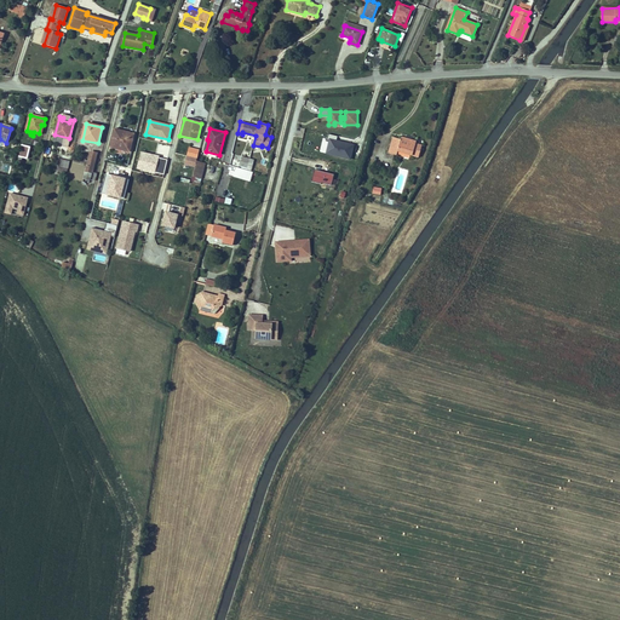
[(115,130),(110,147),(121,149),(121,148),(131,149),(135,135),(115,130)]
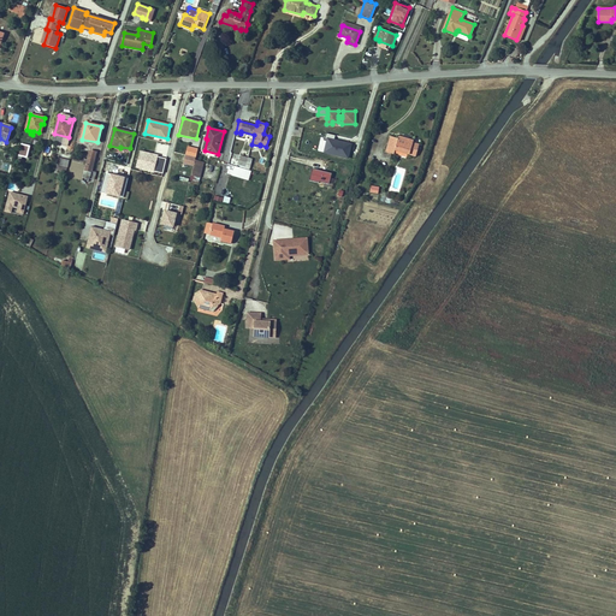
[(323,153),(349,159),(353,143),(335,138),(336,135),(327,134),(323,153)]
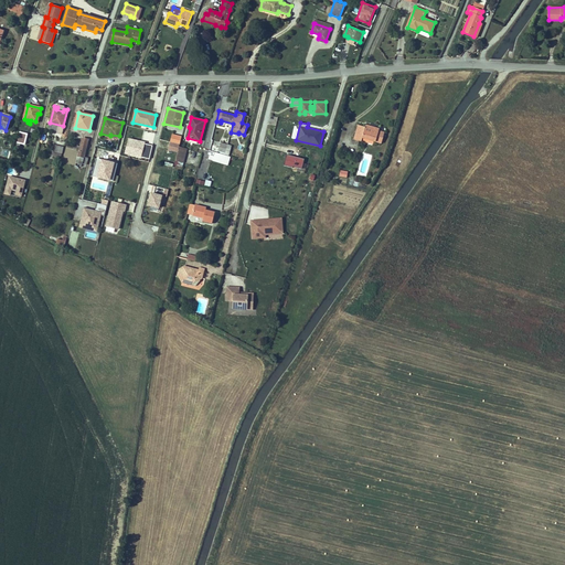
[(365,127),(359,125),(354,139),(361,141),(362,138),(382,144),(384,132),(379,131),(380,129),(365,126),(365,127)]
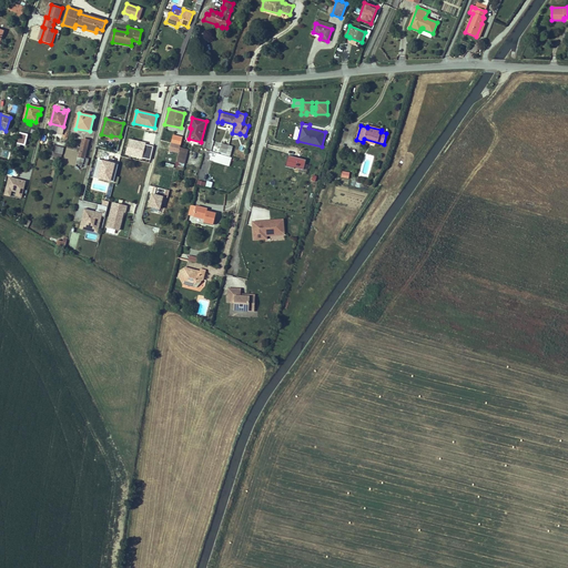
[(28,134),(20,133),(18,143),(24,145),(28,134)]
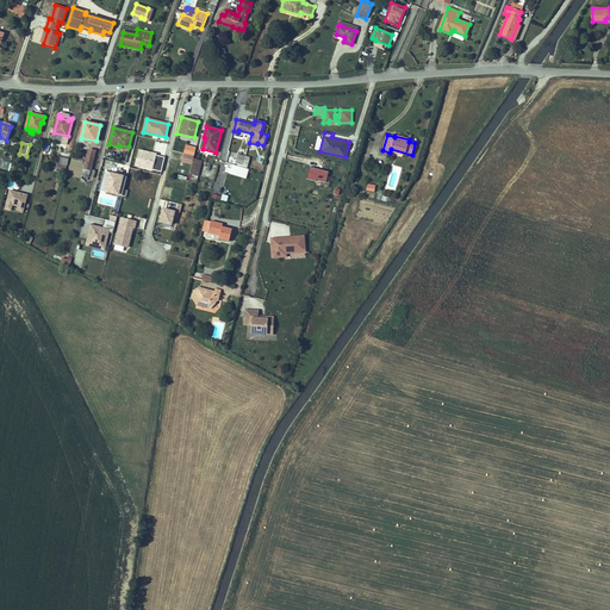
[(197,149),(186,145),(184,154),(194,156),(197,149)]
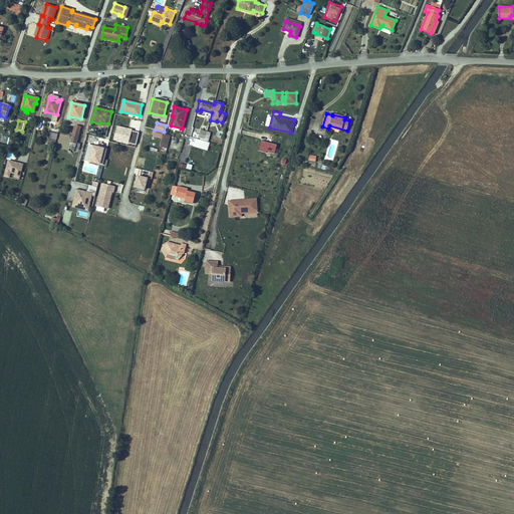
[(78,150),(80,144),(76,143),(80,126),(74,125),(69,149),(72,150),(72,151),(74,152),(74,149),(78,150)]
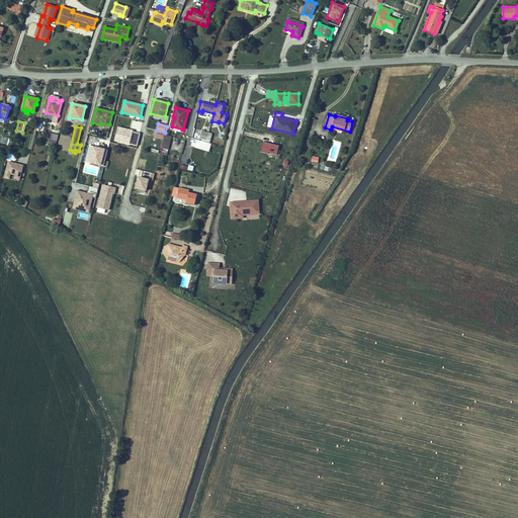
[(137,146),(140,134),(133,132),(130,144),(137,146)]
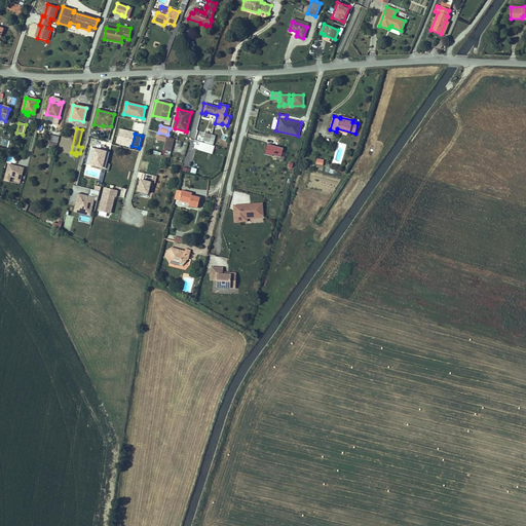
[(216,136),(213,135),(212,139),(204,137),(203,141),(211,143),(210,144),(214,145),(216,136)]
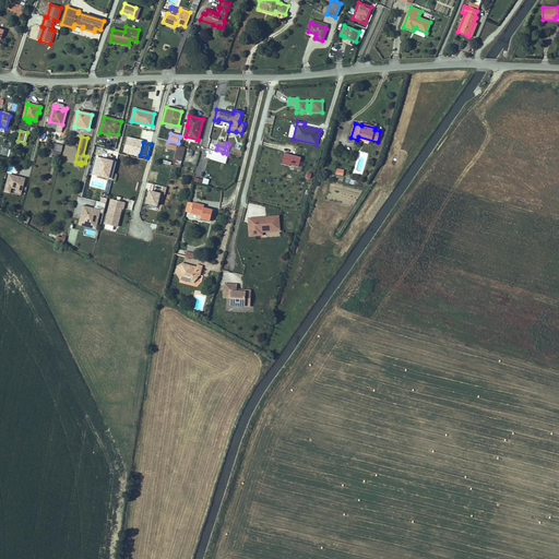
[(167,157),(174,159),(177,145),(170,144),(167,157)]
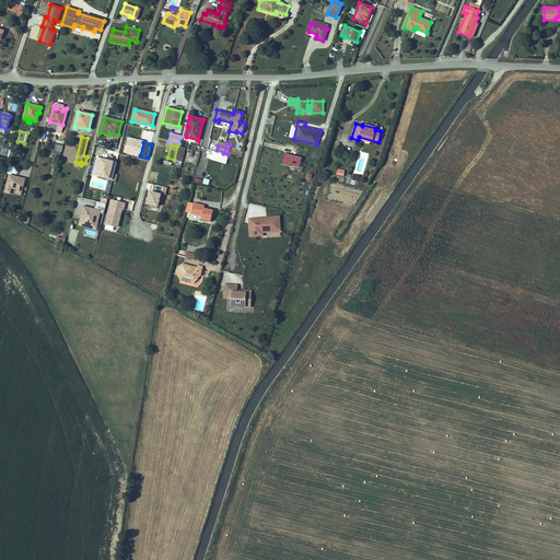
[(186,148),(177,146),(174,160),(183,161),(186,148)]
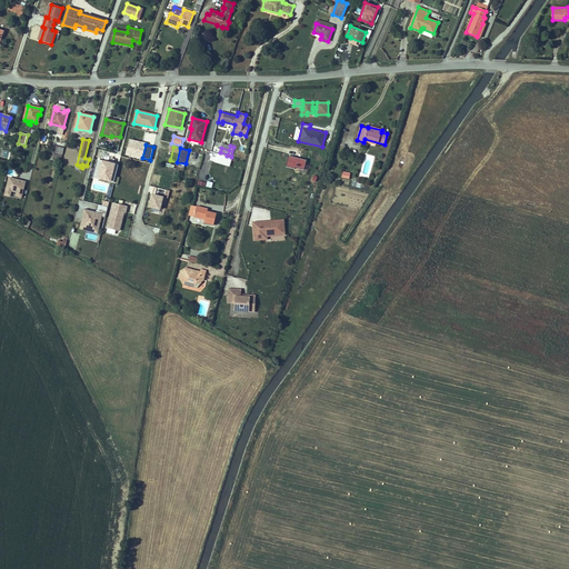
[(213,161),(230,167),(232,158),(217,153),(213,161)]
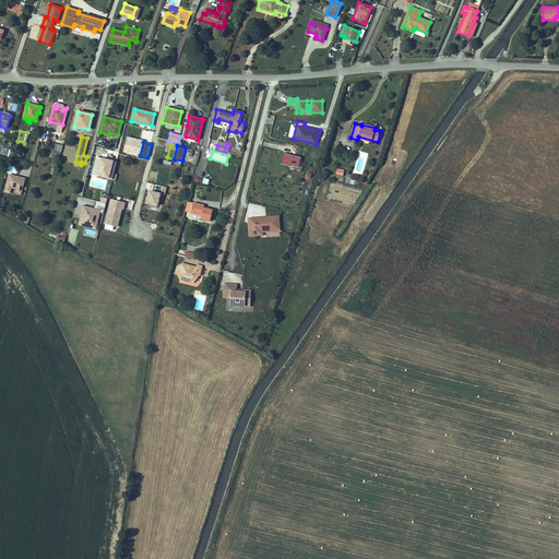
[(301,157),(283,153),(281,164),(289,166),(289,165),(299,167),(301,157)]
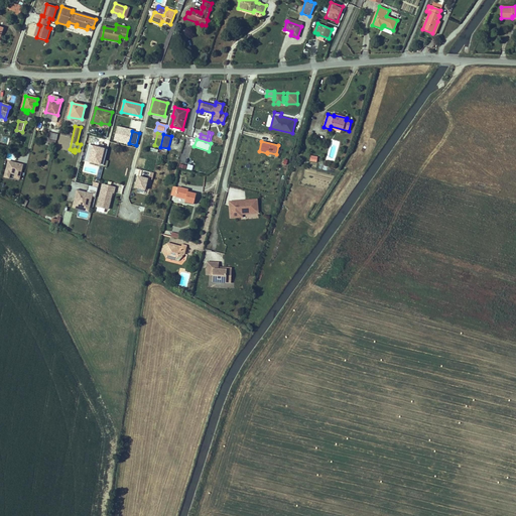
[(91,158),(104,162),(108,148),(89,143),(87,153),(92,154),(91,158)]
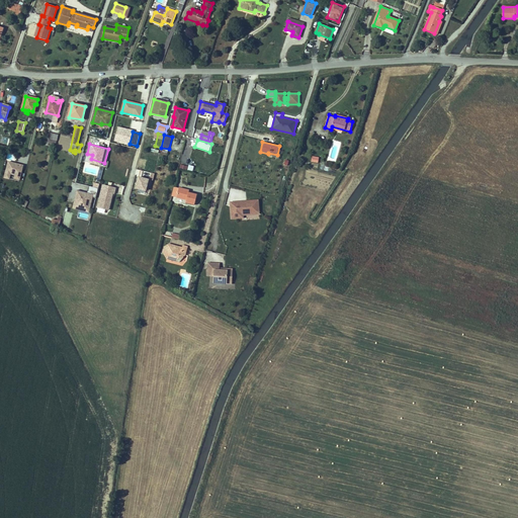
[(188,164),(191,156),(184,154),(182,162),(188,164)]
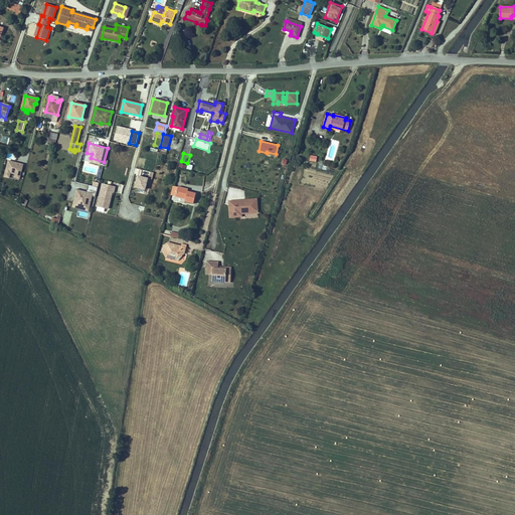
[(19,179),(23,165),(8,161),(4,177),(9,178),(10,173),(15,174),(14,177),(19,179)]
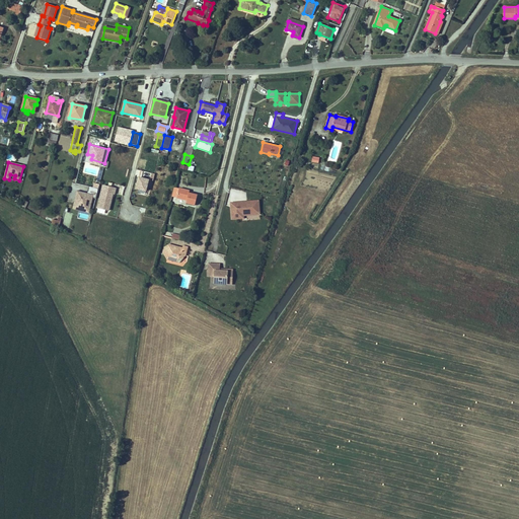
[(139,190),(138,194),(145,196),(149,179),(139,176),(135,189),(139,190)]
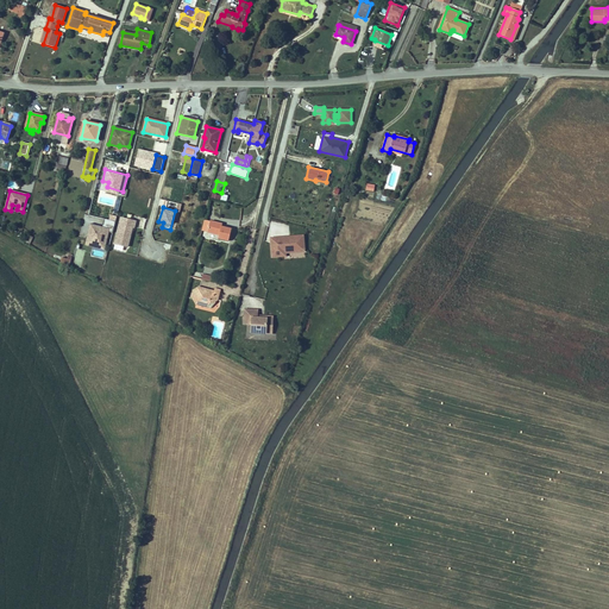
[(137,223),(121,219),(113,246),(130,250),(135,228),(136,228),(137,223)]
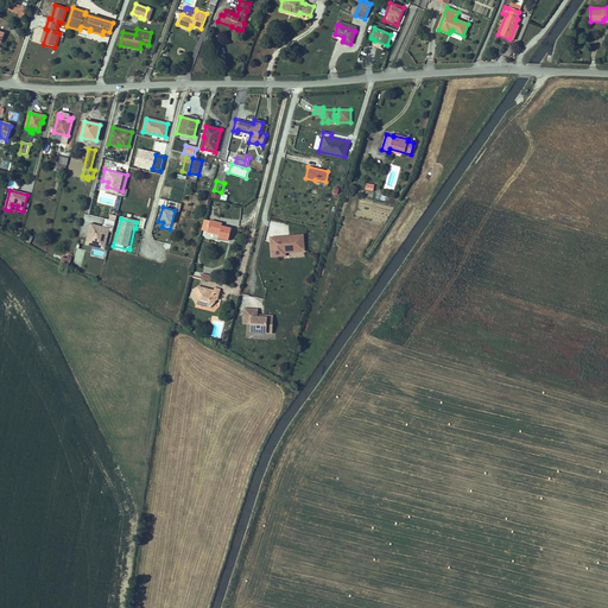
[(102,228),(90,226),(86,246),(93,247),(94,244),(102,246),(106,235),(107,235),(107,233),(108,233),(112,234),(115,222),(103,220),(102,228)]
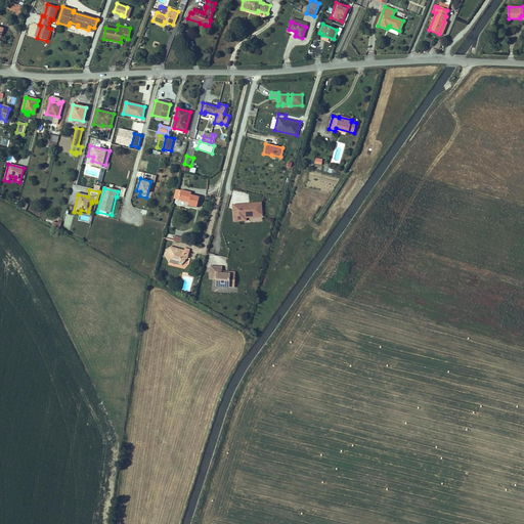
[(189,192),(180,190),(178,200),(188,203),(187,205),(197,207),(199,198),(190,195),(188,194),(189,192)]
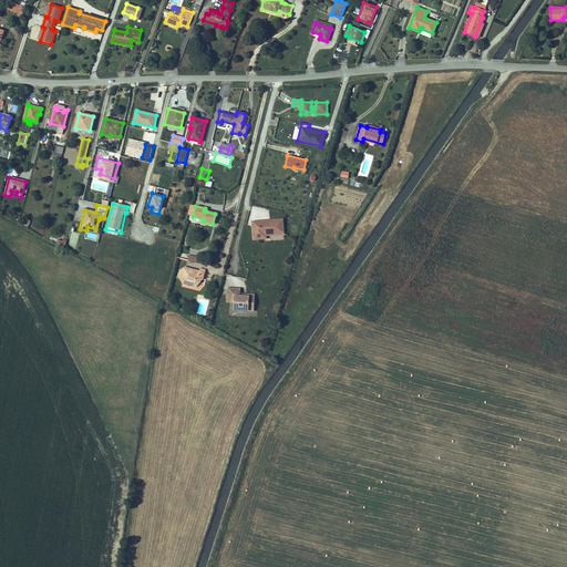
[(98,234),(101,217),(100,217),(100,219),(99,219),(95,229),(88,227),(86,230),(98,234)]
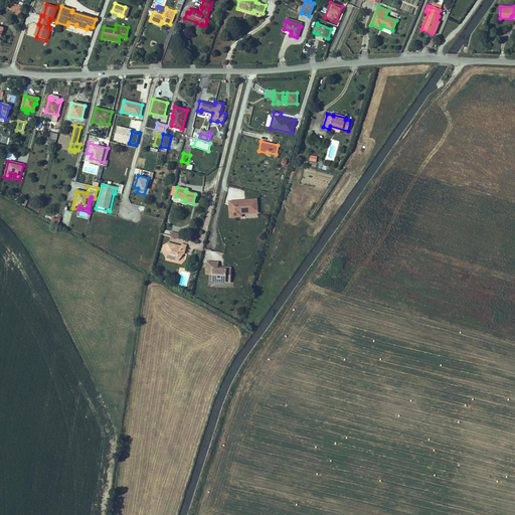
[(235,205),(229,205),(230,217),(241,216),(240,213),(258,212),(256,199),(245,200),(245,202),(243,202),(243,200),(235,201),(235,205)]
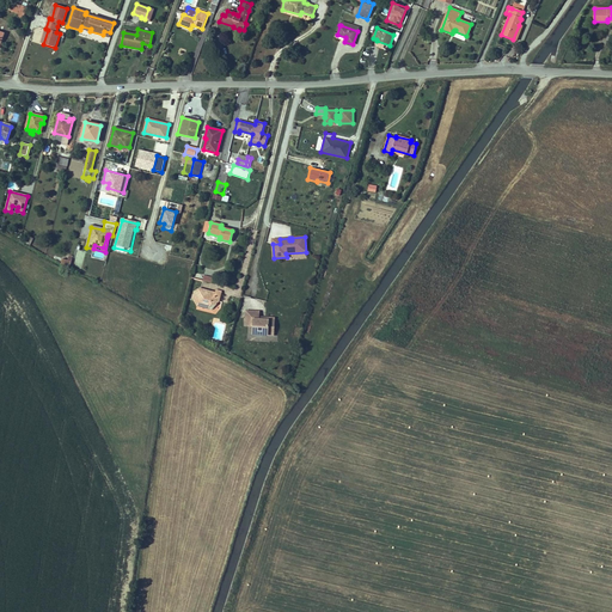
[(69,268),(72,259),(68,258),(67,261),(62,258),(61,263),(69,268)]
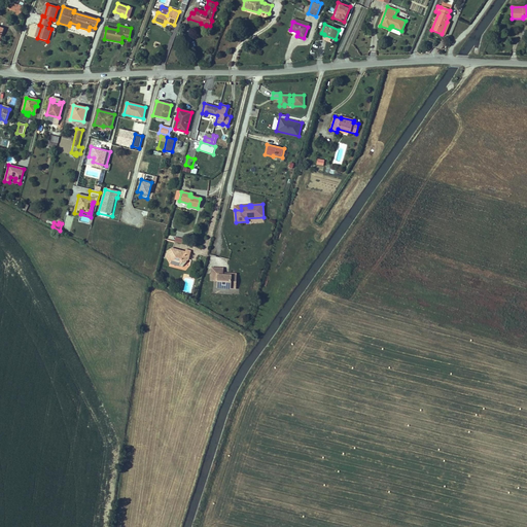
[(170,264),(179,266),(180,260),(186,262),(186,260),(188,259),(191,251),(185,249),(185,251),(184,252),(180,251),(179,252),(177,249),(174,251),(172,248),(167,251),(166,256),(170,264)]
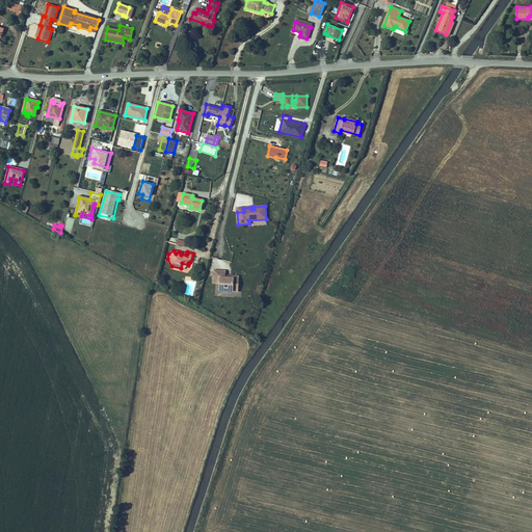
[(225,271),(214,270),(213,281),(220,281),(219,284),(219,290),(238,291),(238,278),(225,277),(225,275),(225,271)]
